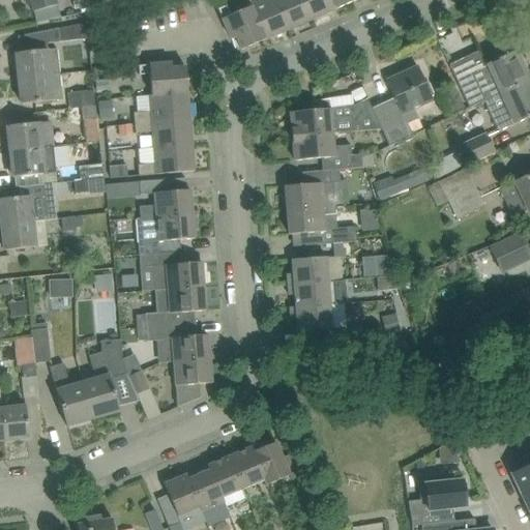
[(30,0),(33,11),(58,4),(56,0),(30,0)]
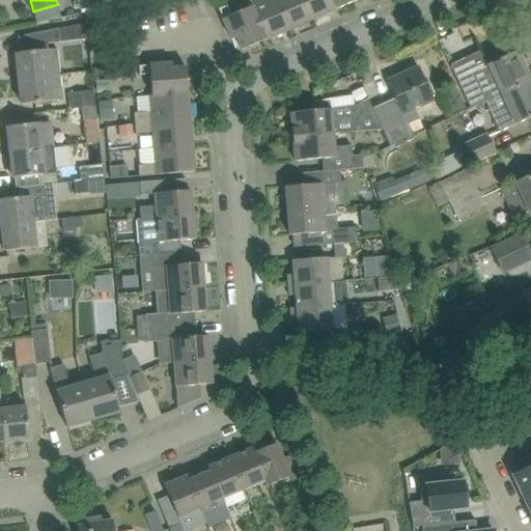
[(99,0),(78,0),(80,10),(100,6),(99,0)]
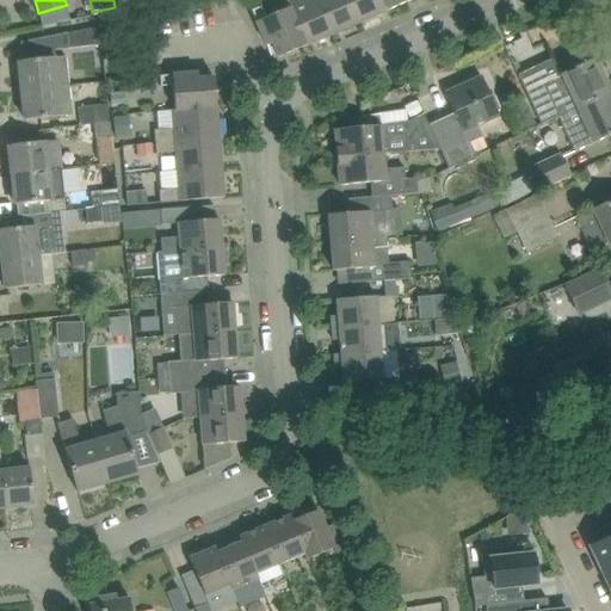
[(333,34),(319,0),(284,0),(289,7),(306,45),(333,34)]
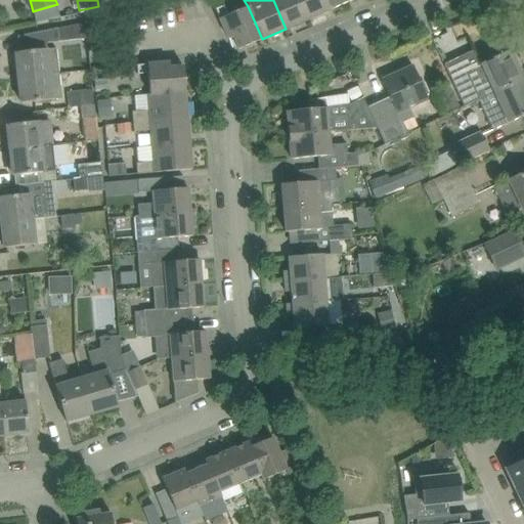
[(273,0),(286,29),(309,18),(301,0),(273,0)]
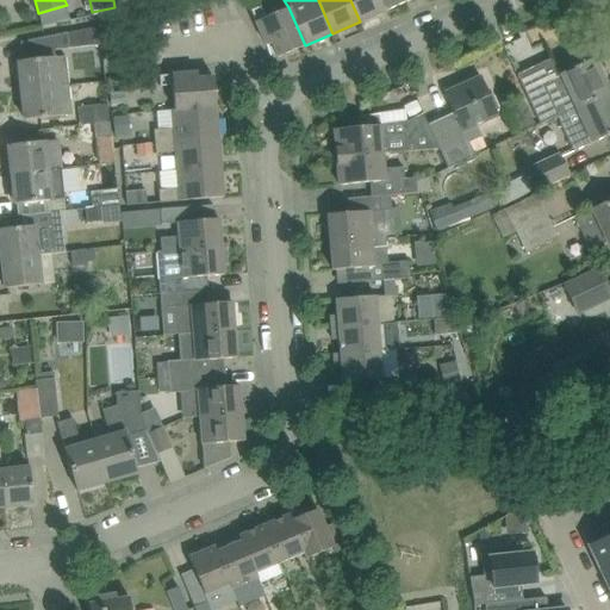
[(350,0),(360,22),(388,10),(384,0),(350,0)]
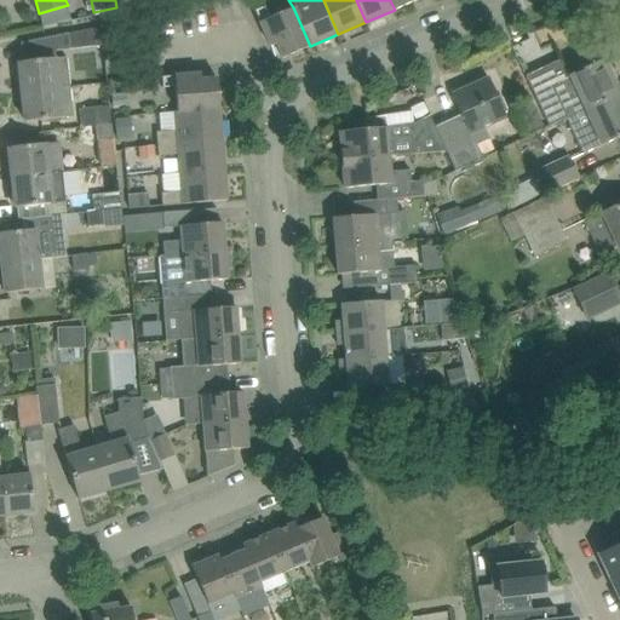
[(293,7),(282,12),(270,17),(265,5),(256,10),(275,56),(281,53),(283,58),(310,46),(293,7)]
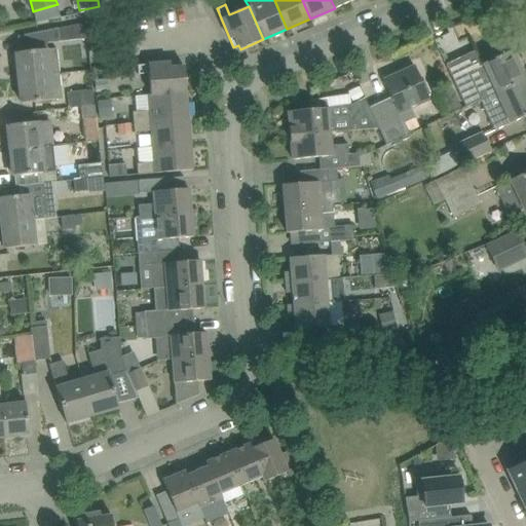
[(15,53),(19,78),(61,74),(58,48),(46,49),(45,43),(60,41),(58,28),(27,34),(17,36),(20,52),(15,53)]
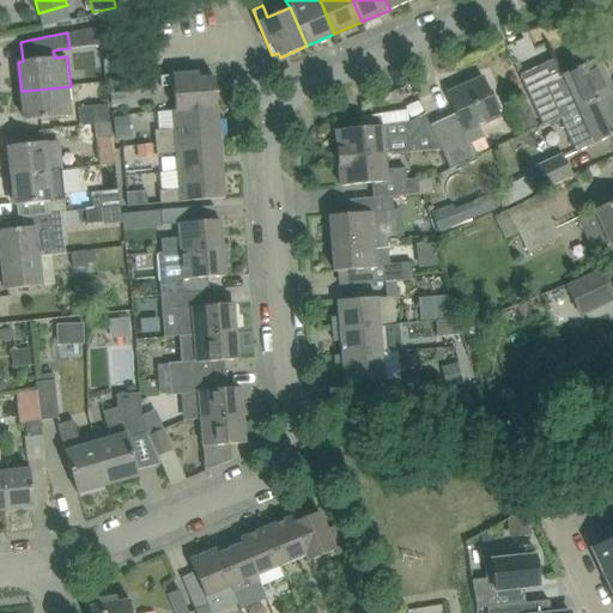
[(577,109),(612,92),(598,59),(528,91),(544,125),(560,117),(577,109)]
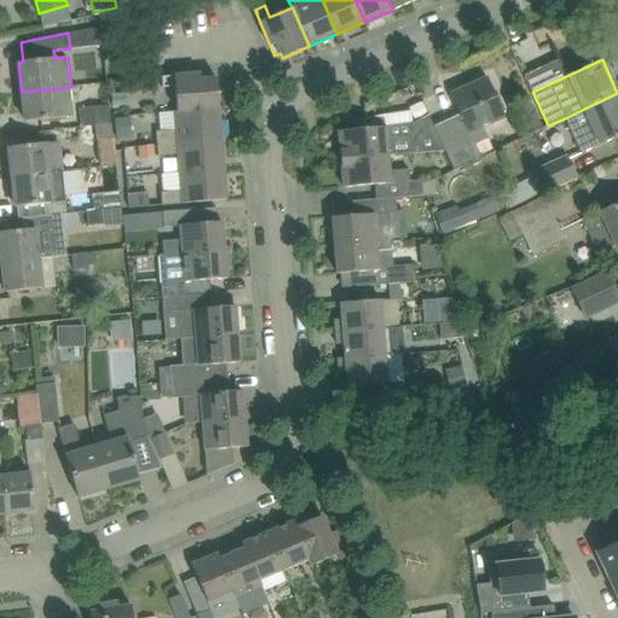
[(174,87),(176,106),(219,103),(217,77),(213,77),(213,71),(161,76),(162,88),(174,87)]
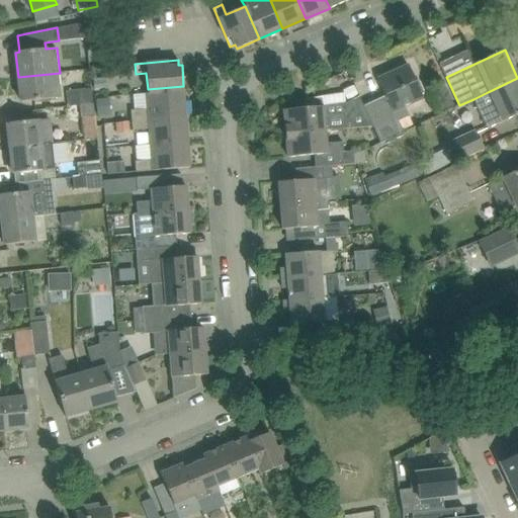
[(363,105),(372,125),(380,143),(404,133),(399,121),(410,116),(405,106),(423,98),(421,94),(424,93),(419,81),(416,82),(408,65),(377,78),(385,96),(363,105)]
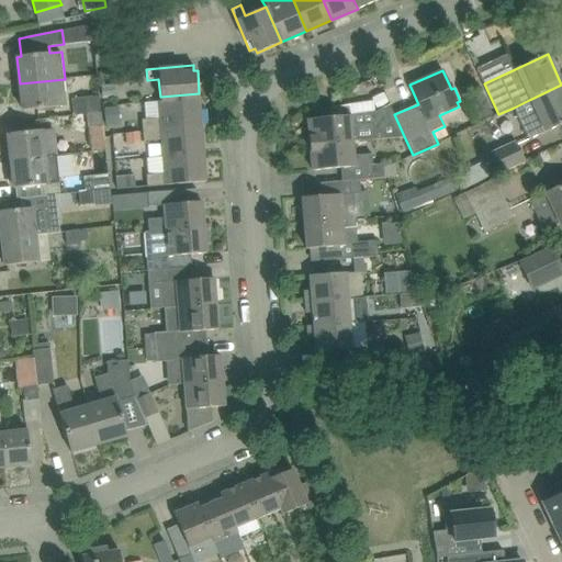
[(65,79),(20,83),(22,111),(55,107),(67,105),(65,79)]
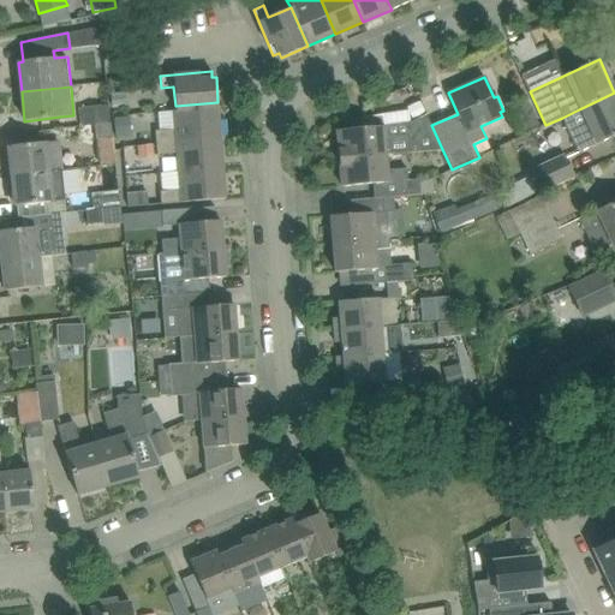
[(111,90),(112,106),(112,107),(126,106),(126,105),(125,90),(111,90)]
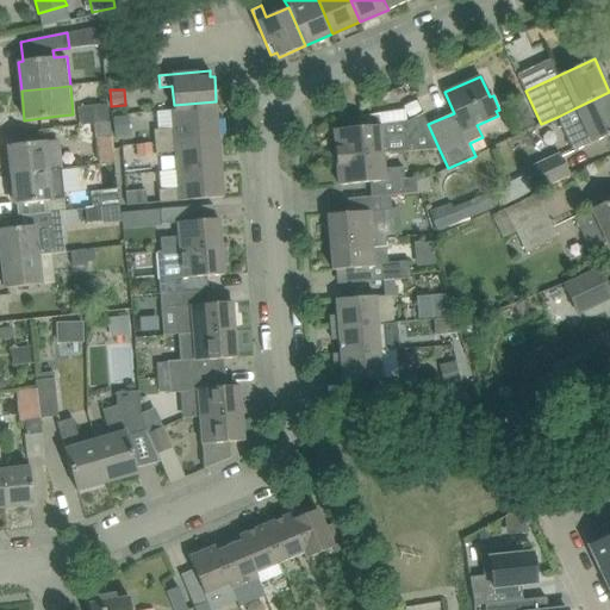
[(609,92),(574,109),(558,117),(574,153),(609,135),(609,92)]
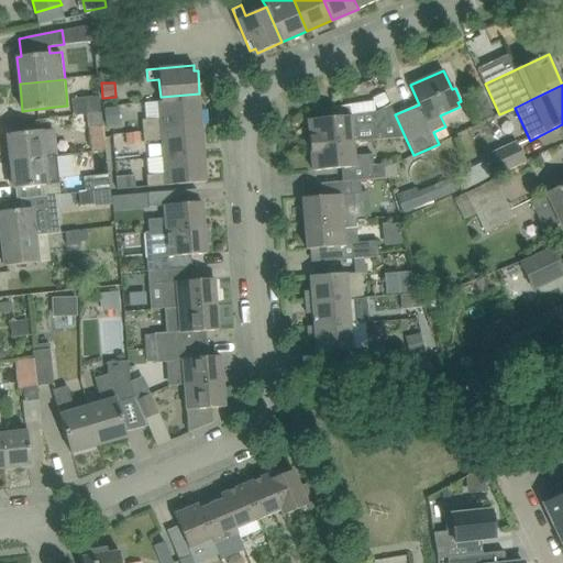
[(158,101),(161,118),(201,116),(199,94),(161,97),(161,101),(158,101)]
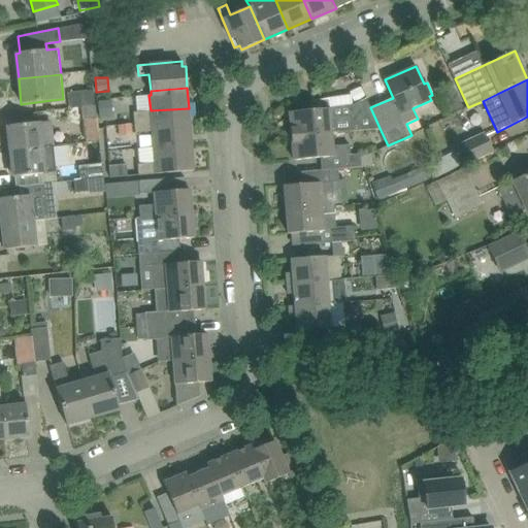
[(68,106),(81,105),(94,103),(93,90),(66,93),(68,106)]
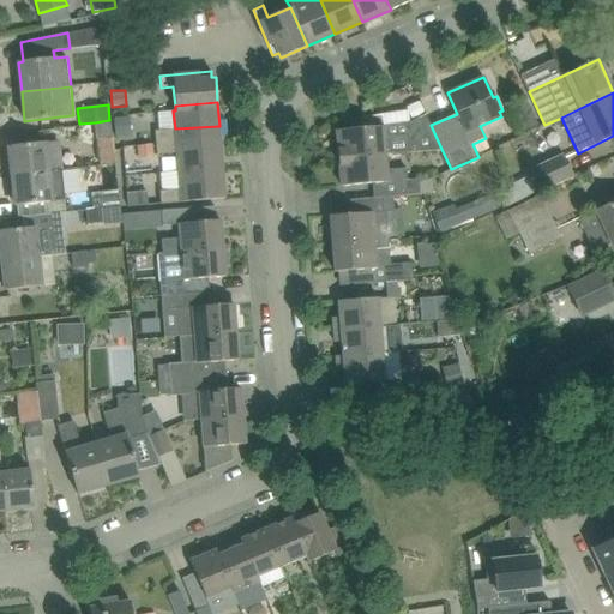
[(513,113),(523,134),(541,126),(531,104),(513,113)]
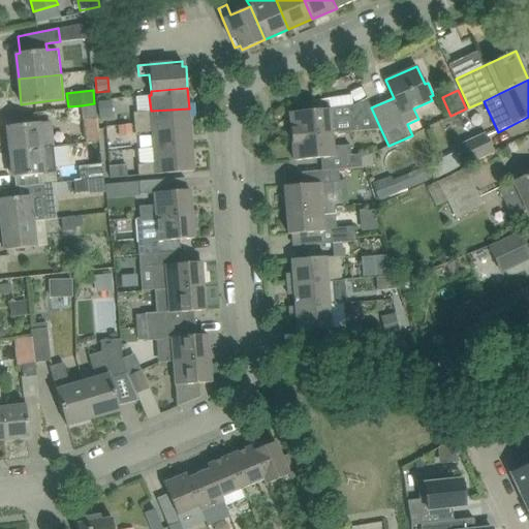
[(289,112),(291,135),(333,132),(380,128),(371,107),(367,98),(352,105),(353,117),(331,119),(331,109),(289,112)]
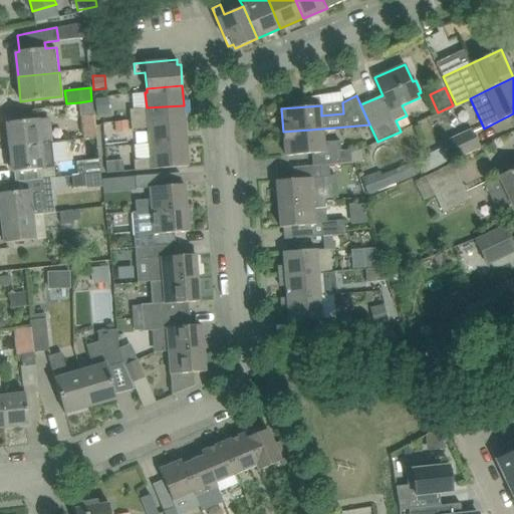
[(96,98),(97,114),(108,112),(107,97),(96,98)]
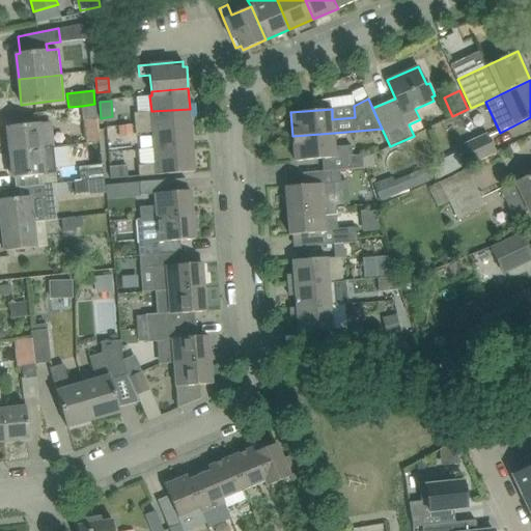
[(94,104),(82,106),(86,142),(100,141),(98,119),(96,113),(95,105),(94,106),(94,104)]
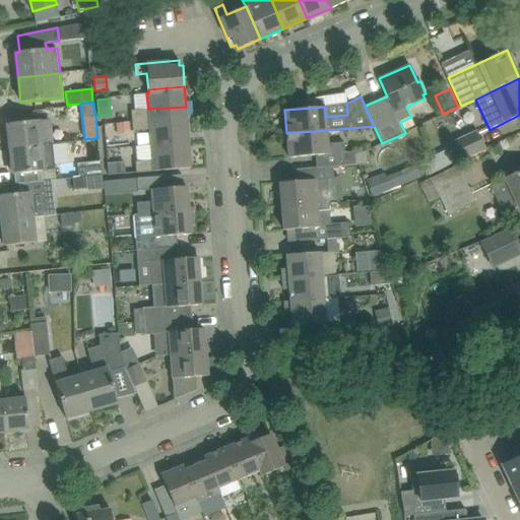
[(133,131),(149,130),(187,127),(186,107),(148,109),(131,111),(133,131)]
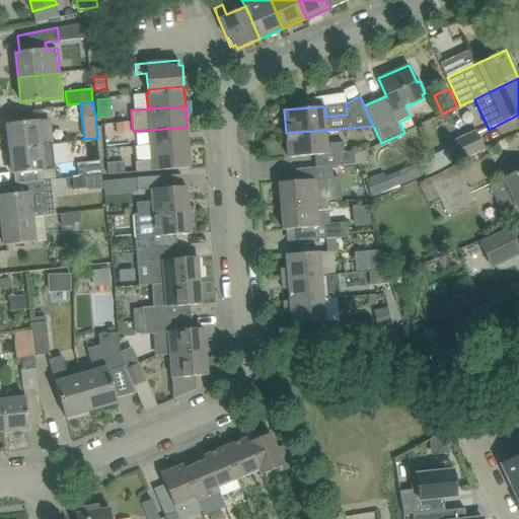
[(7,149),(9,149),(40,146),(52,144),(54,144),(51,119),(7,124),(8,136),(6,136),(4,138),(5,147),(7,149)]
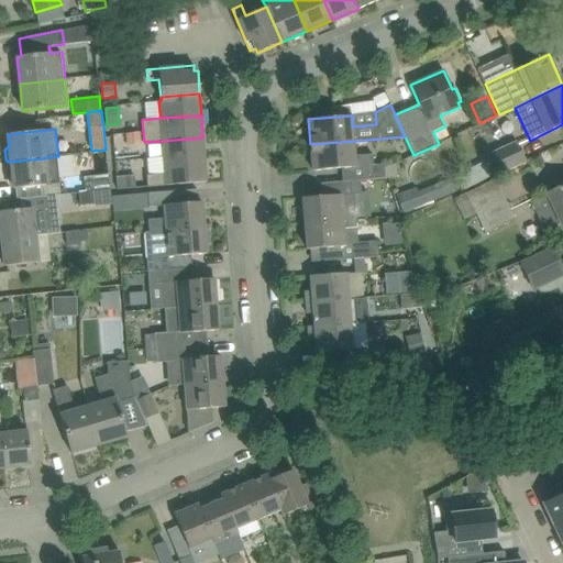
[(140,132),(128,133),(129,143),(141,142),(140,132)]
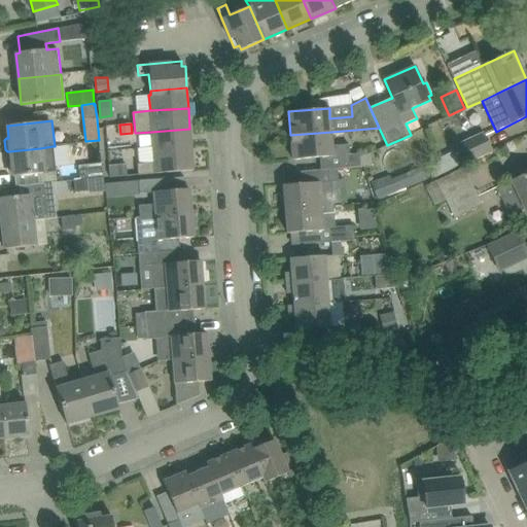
[(151,132),(153,151),(191,148),(189,129),(151,132)]
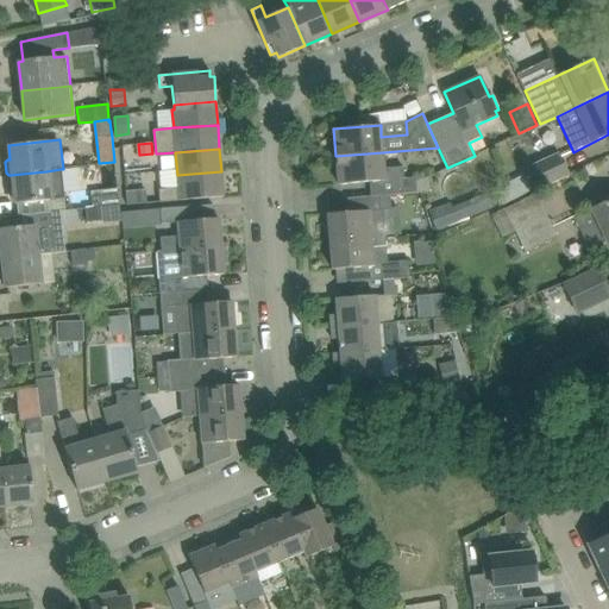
[(370,181),(371,198),(378,198),(390,196),(415,194),(414,177),(403,179),(403,168),(384,169),(383,152),(336,156),(338,184),(370,181)]
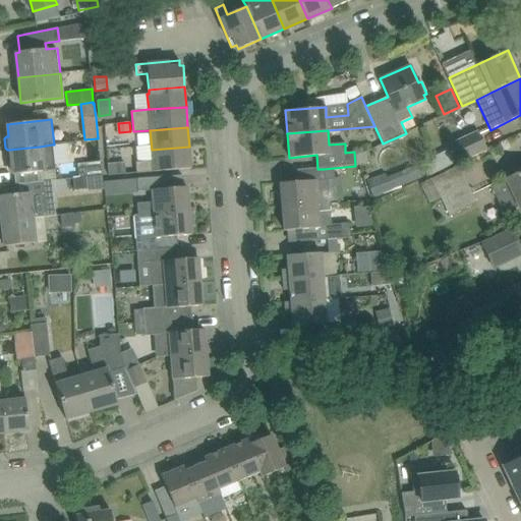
[(437,160),(442,169),(485,148),(478,131),(446,147),(449,154),(437,160)]
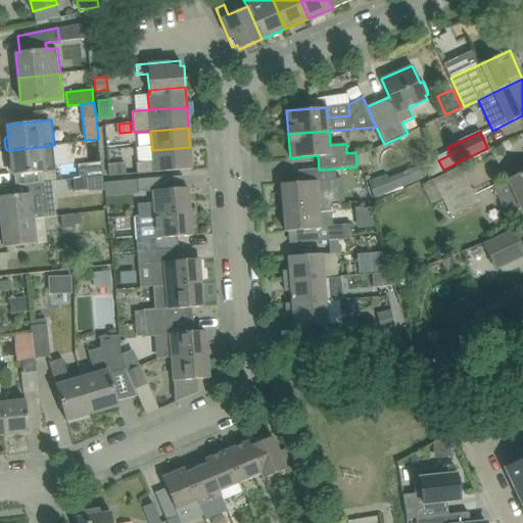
[(40,147),(9,150),(10,151),(8,151),(6,153),(7,162),(9,163),(11,163),(12,176),(54,171),(53,161),(69,159),(67,143),(54,145),(52,145),(40,147)]
